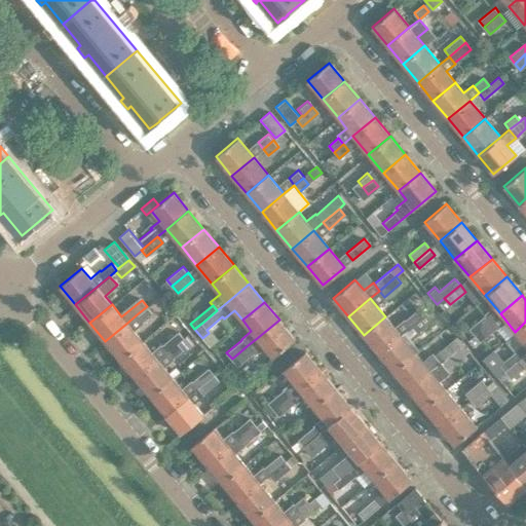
[(152,313),(147,306),(137,314),(142,321),(152,313)]
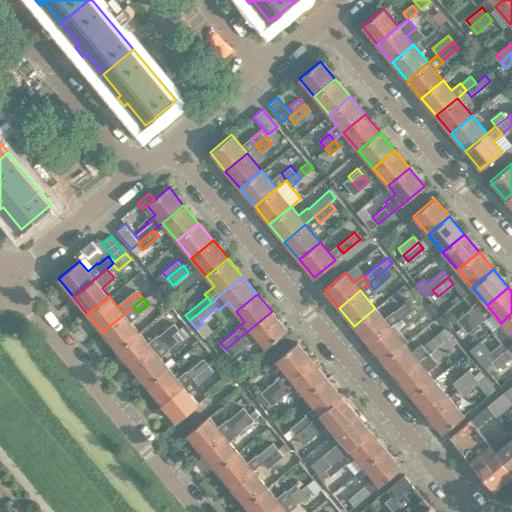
[(409,299),(393,312),(399,318),(402,315),(414,305),(409,299)]
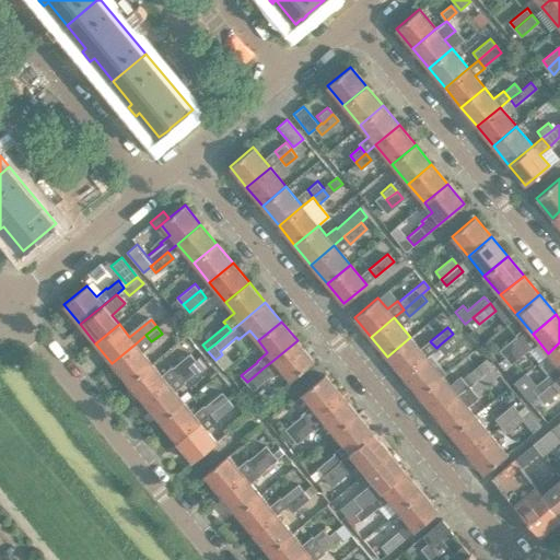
[(445,352),(459,340),(453,334),(440,345),(445,352)]
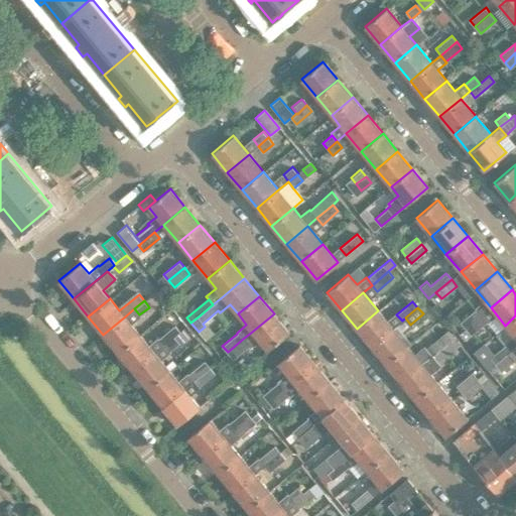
[(476,309),(461,323),(466,329),(481,315),(476,309)]
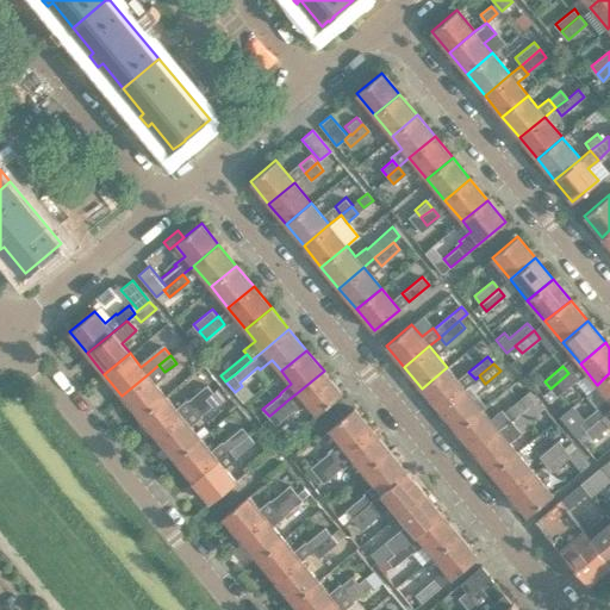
[(456,379),(447,367),(422,388),(439,409),(465,388),(475,379),(468,372),(468,371),(456,379)]
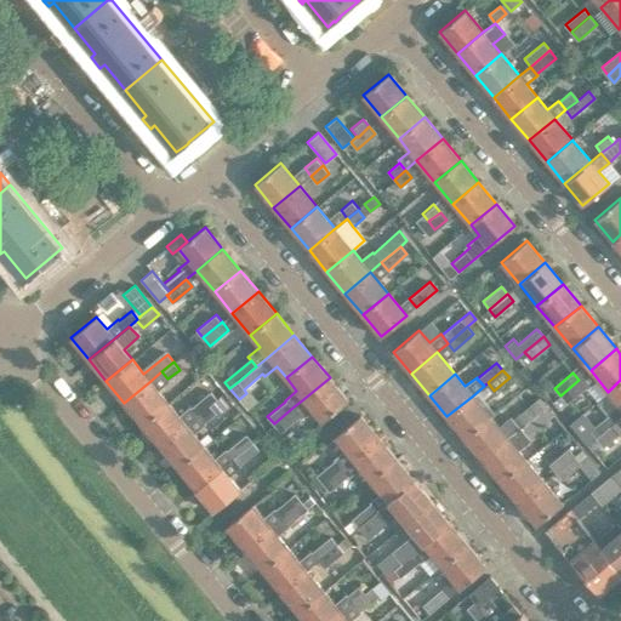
[(348,400),(330,377),(303,399),(292,408),(274,423),(280,432),(298,417),(300,419),(312,409),(322,421),(348,400)]
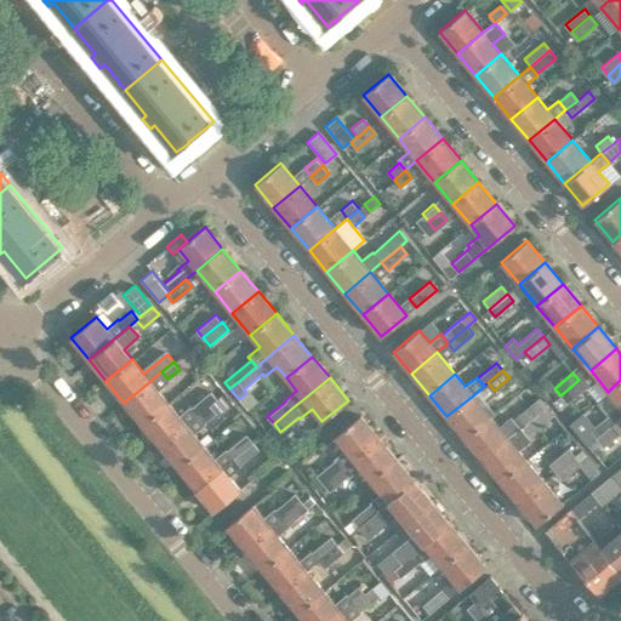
[(586,388),(579,380),(560,396),(567,403),(586,388)]
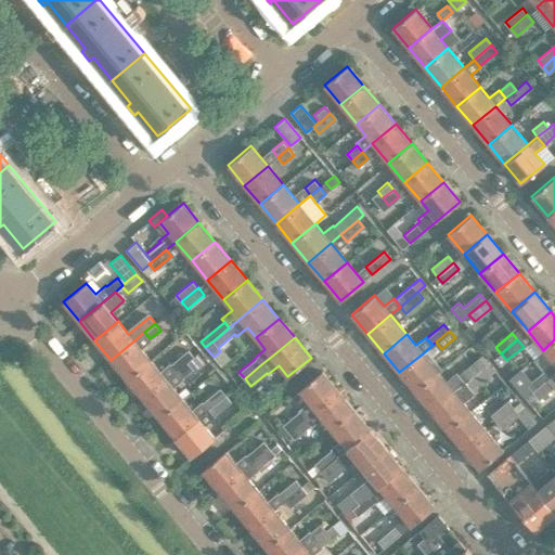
[(554,339),(543,350),(553,361),(542,370),(543,371),(549,377),(554,372),(554,339)]
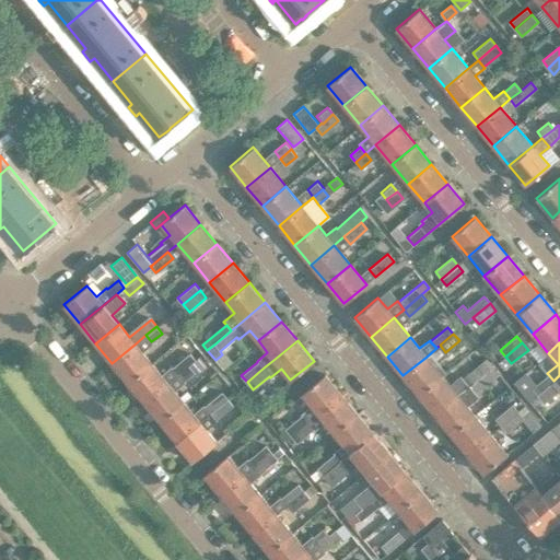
[(151,363),(136,343),(112,363),(128,383),(151,363)]
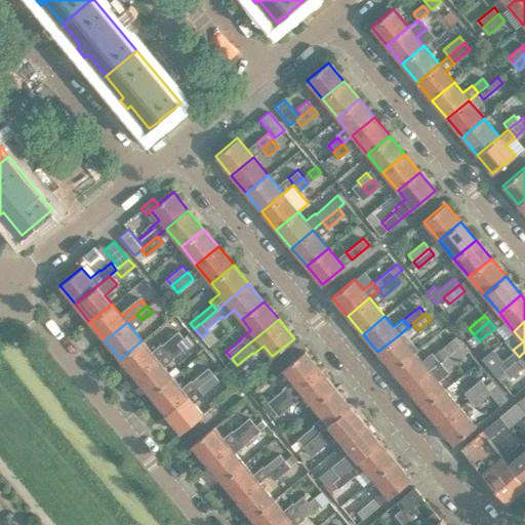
[(409,326),(400,334),(377,352),(393,370),(414,352),(417,350),(410,340),(419,332),(417,330),(412,323),(409,326)]
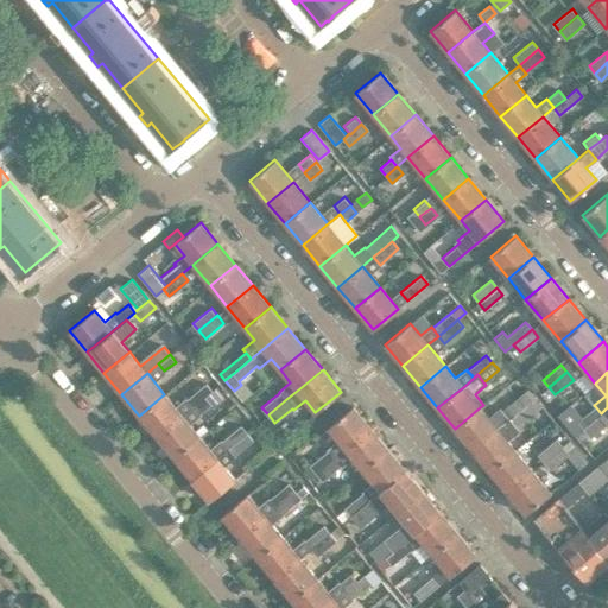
[(206,384),(187,398),(194,406),(206,397),(211,391),(206,384)]
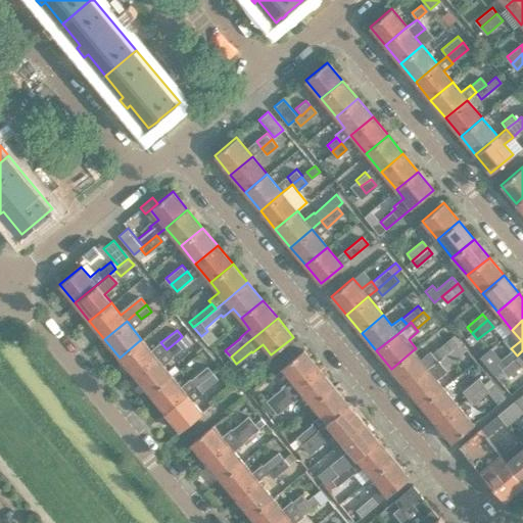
[(421,360),(413,350),(391,369),(407,387),(454,348),(461,342),(456,335),(432,354),(430,352),(421,360)]
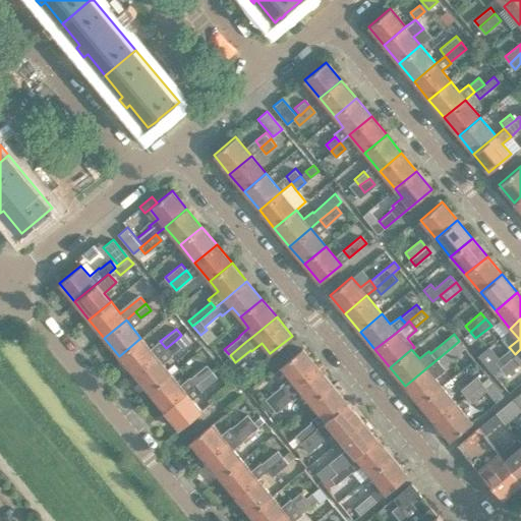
[(176,340),(181,346),(187,341),(182,335),(176,340)]
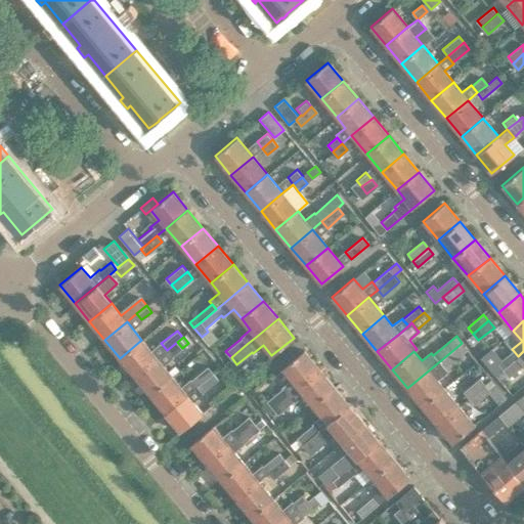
[(135,376),(157,358),(141,340),(120,358),(135,376)]
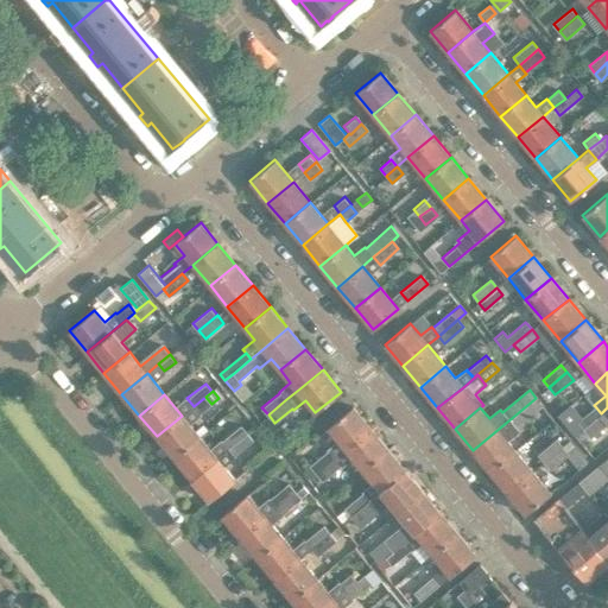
[(211,404),(206,397),(194,406),(200,413),(211,404)]
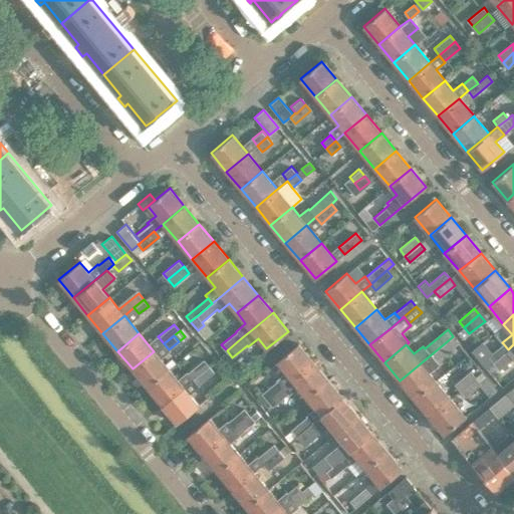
[(453,336),(446,342),(400,380),(414,399),(436,380),(429,371),(437,364),(435,361),(451,348),(459,342),(453,336)]
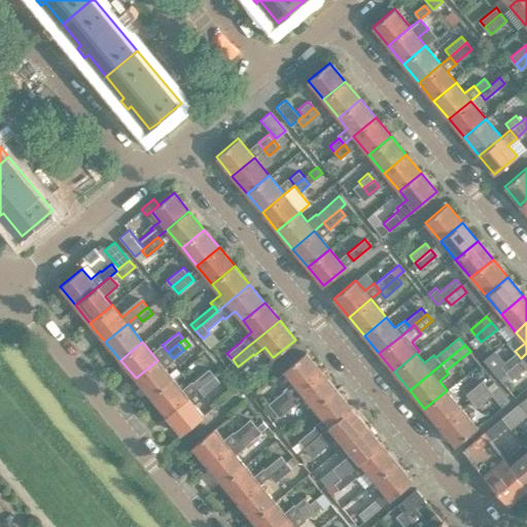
[(306,352),(283,371),(293,382),(300,389),(321,371),(306,352)]
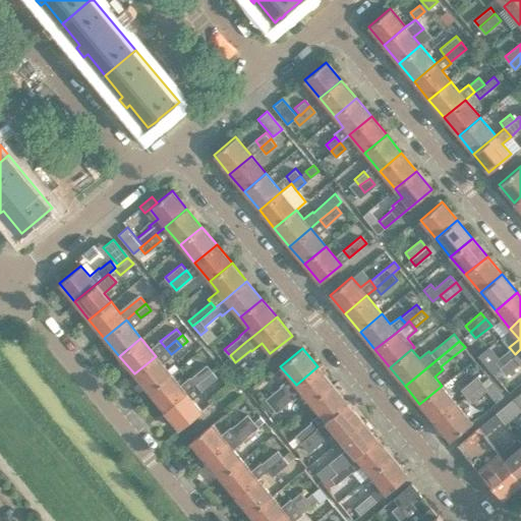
[(515,354),(510,348),(495,361),(500,367),(515,354)]
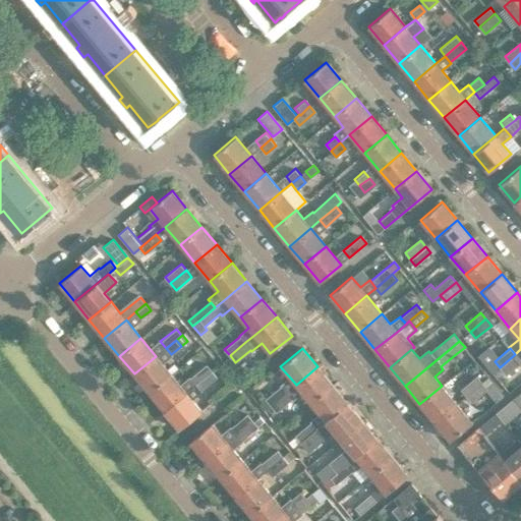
[(171,374),(156,356),(134,373),(149,392),(171,374)]
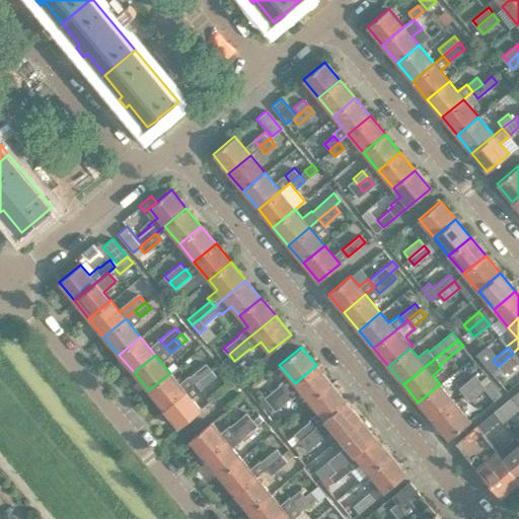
[(512,355),(498,366),(504,373),(517,362),(512,355)]
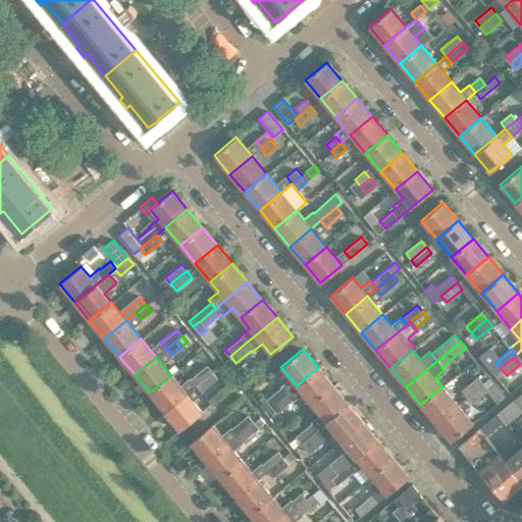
[(206,365),(190,378),(196,384),(211,371),(206,365)]
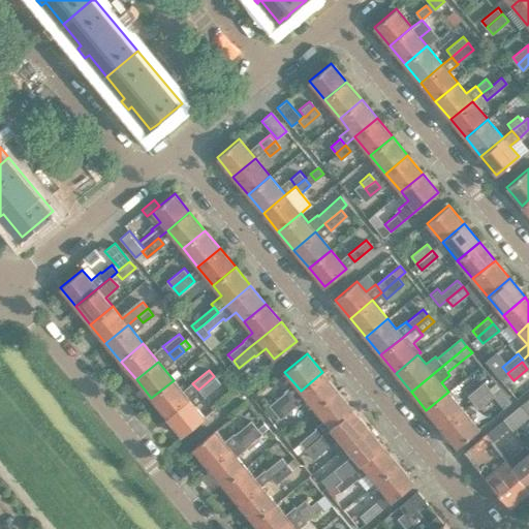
[(290,399),(274,412),(279,418),(296,406),(297,407),(307,399),(315,409),(338,391),(322,372),(301,391),(290,399)]
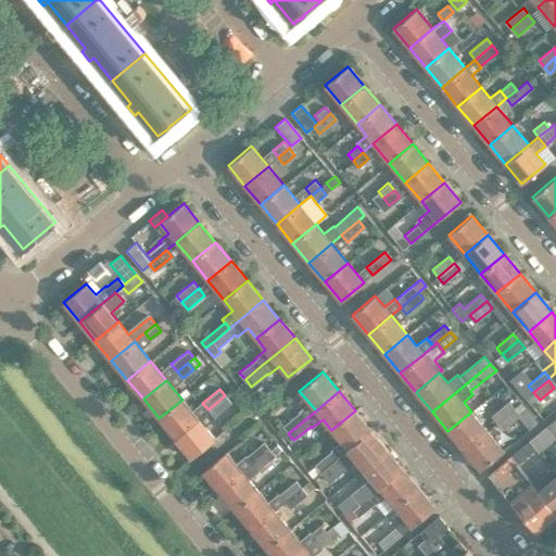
[(230,403),(225,395),(209,409),(214,416),(230,403)]
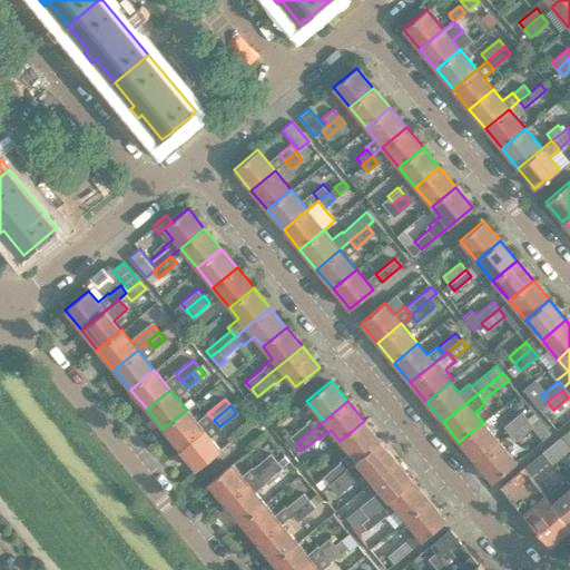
[(179,449),(203,429),(187,410),(163,429),(179,449)]
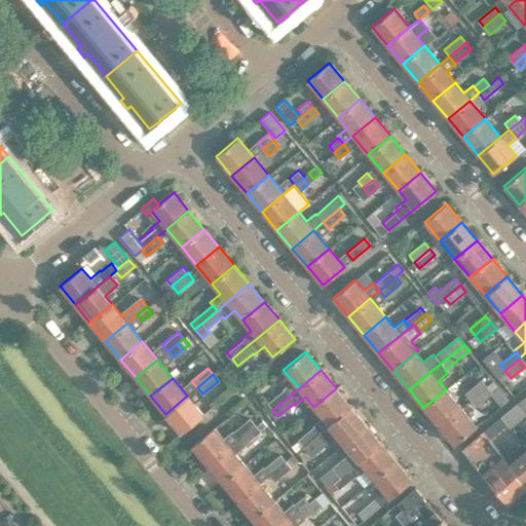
[(481,380),(464,393),(470,400),(487,386),(481,380)]
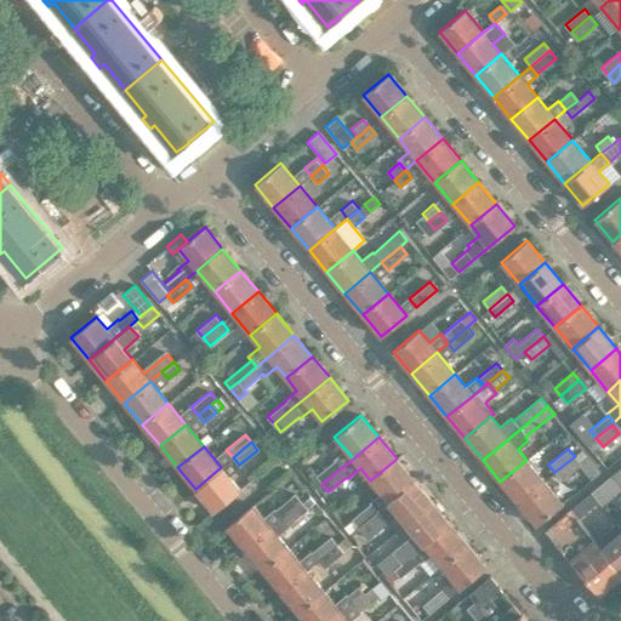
[(581,465),(575,456),(554,472),(562,480),(581,465)]
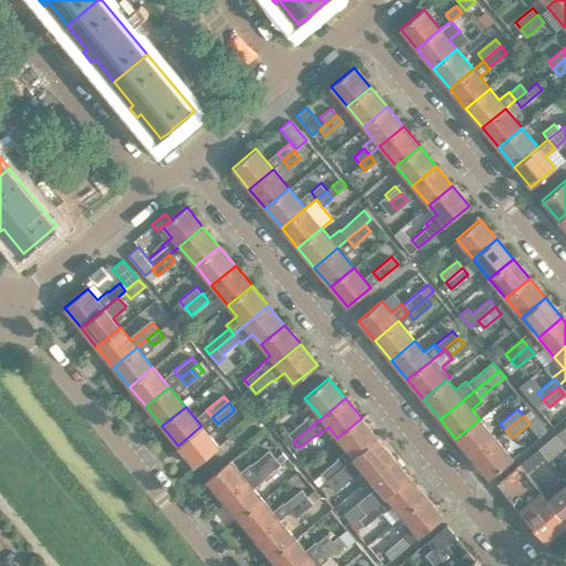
[(212,417),(201,426),(178,446),(195,465),(219,447),(209,435),(219,426),(218,423),(212,417)]
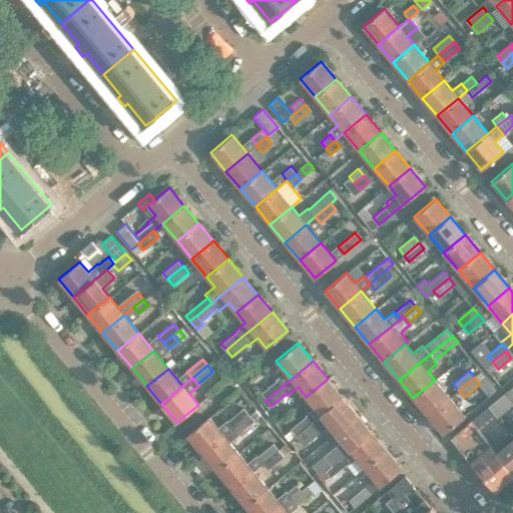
[(328,379),(306,397),(314,406),(321,414),(343,397),(328,379)]
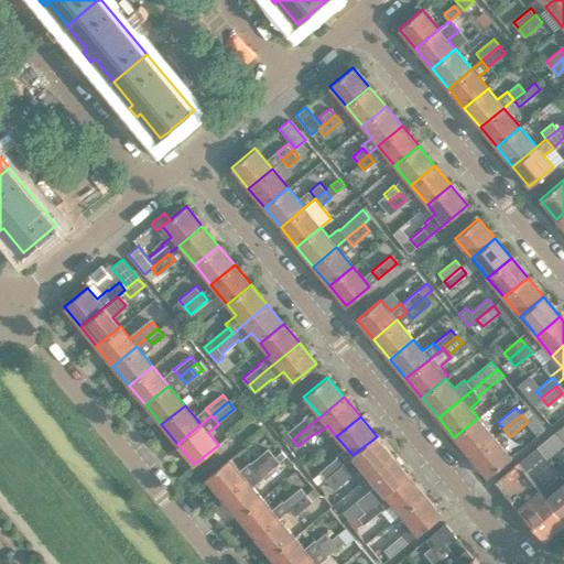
[(454,437),(470,456),(494,437),(478,418),(454,437)]
